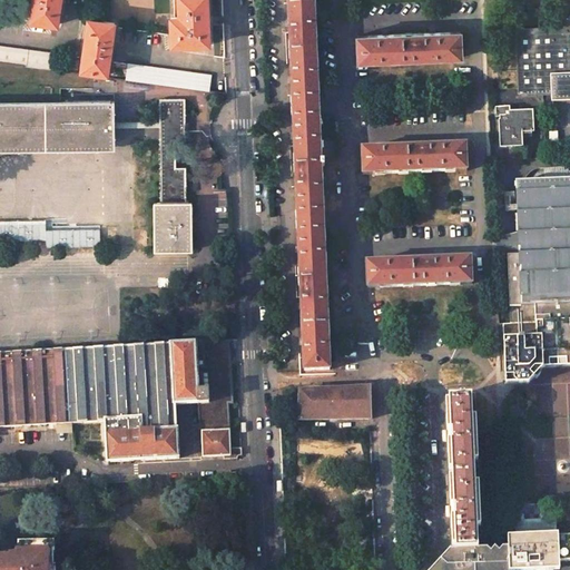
[(33,0),(31,21),(57,25),(60,0),(33,0)]
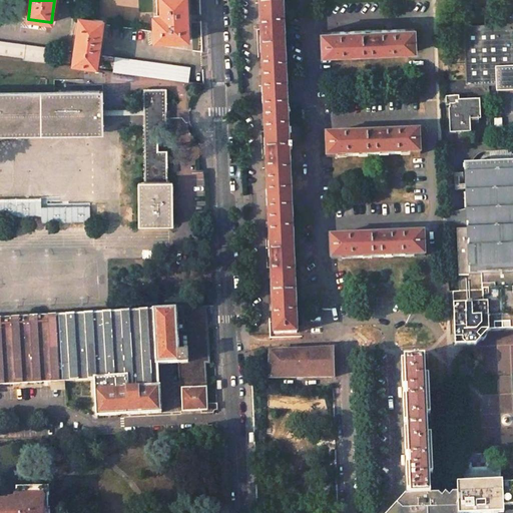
[(186,0),(160,0),(161,15),(153,16),(154,42),(188,40),(187,17),(186,0)]
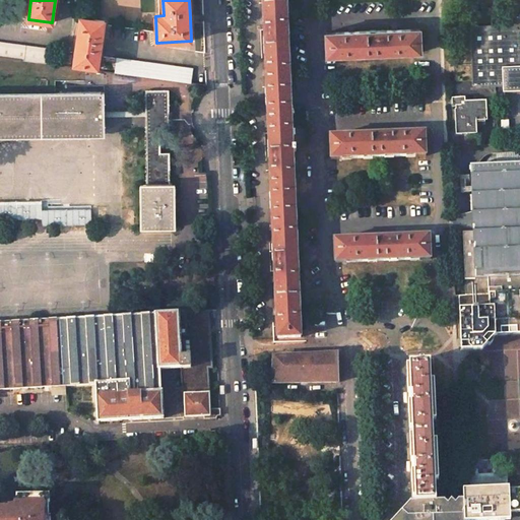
[(285,0),(262,0),(263,10),(286,9),(285,0)]
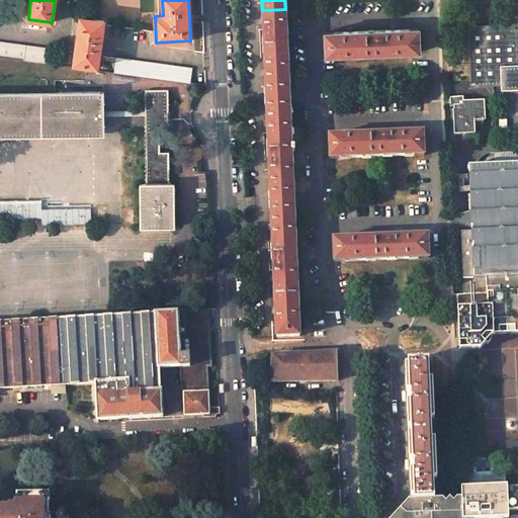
[(517,2),(499,25),(468,26),(470,64),(452,65),(452,80),(470,79),(470,86),(508,86),(509,92),(517,92),(517,2)]
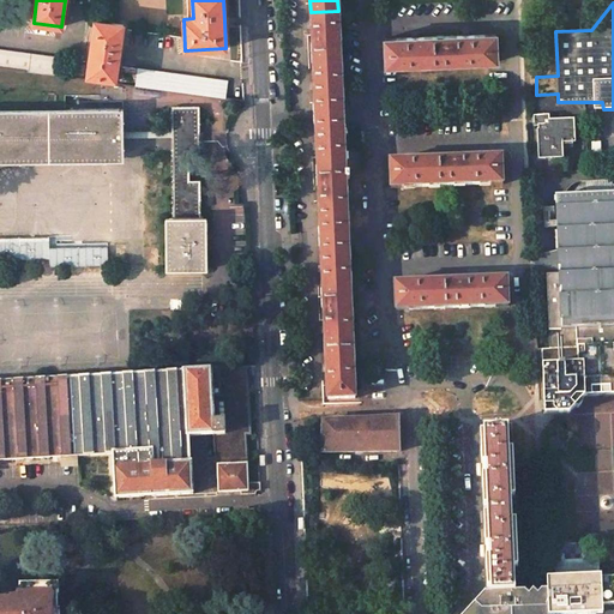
[(338,11),(311,12),(313,67),(341,66),(338,11)]
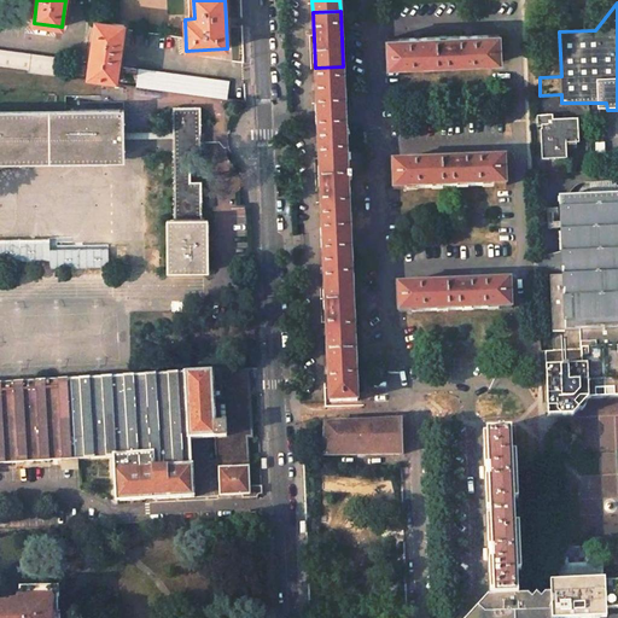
[(124,24),(97,21),(92,48),(88,77),(116,81),(124,24)]
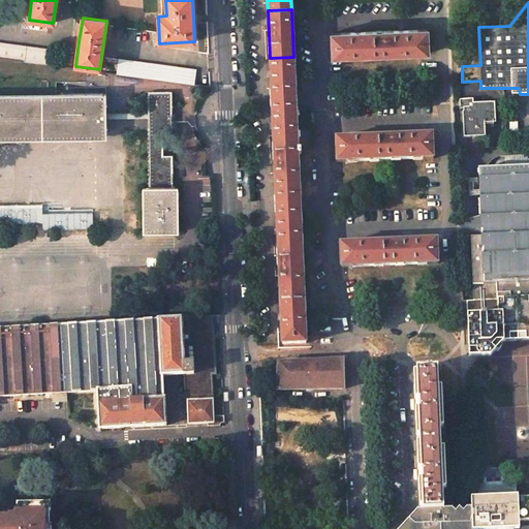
[(428,30),(379,31),(380,56),(429,54),(428,30)]
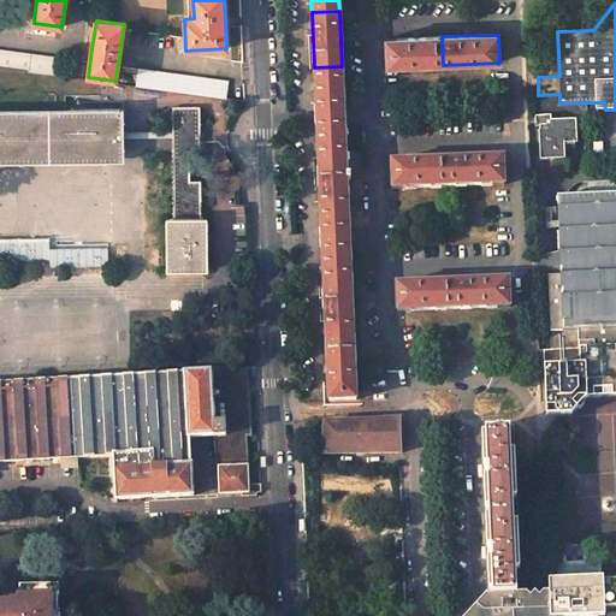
[(442,36),(386,39),(388,66),(443,65),(442,36)]
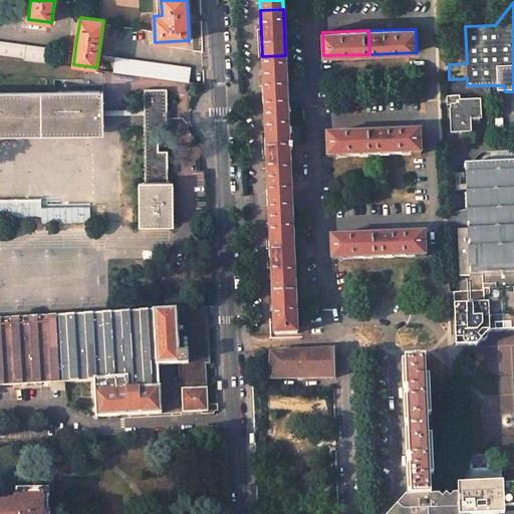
[(52,48),(0,41),(0,56),(50,63),(52,48)]
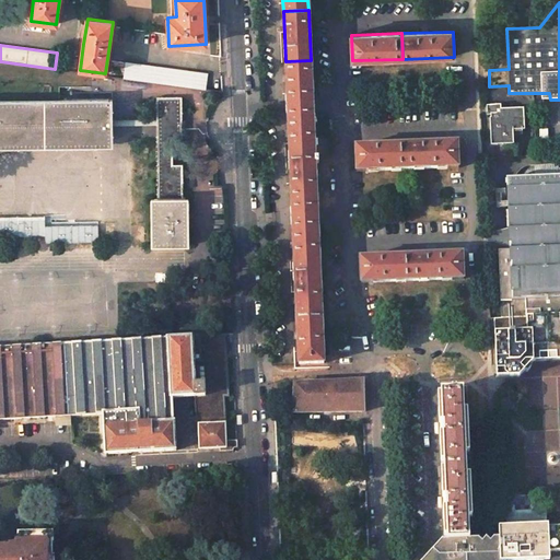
[(311,60),(286,61),(288,112),(313,111),(311,60)]
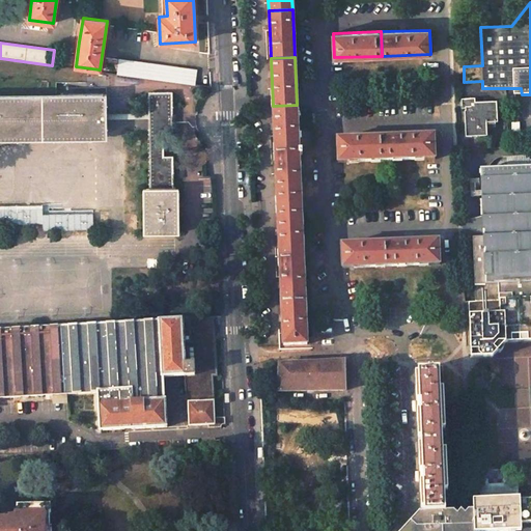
[(196,71),(119,60),(117,75),(194,85),(196,71)]
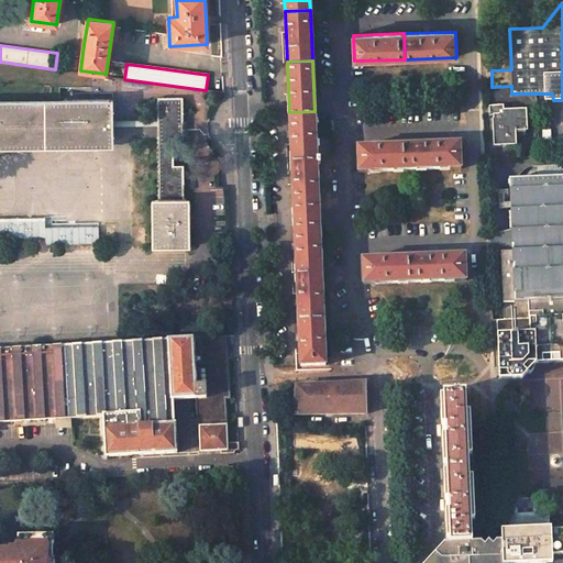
[(183,98),(157,98),(157,136),(158,200),(184,200),(184,165),(173,166),(173,147),(183,147),(183,98)]
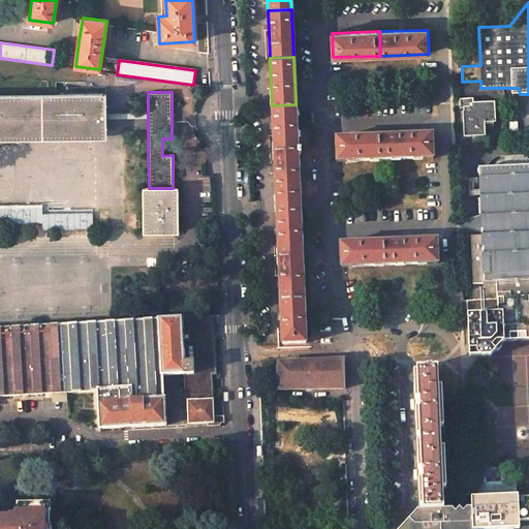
[(0,134),(106,134),(106,94),(57,94),(0,94),(0,134)]
